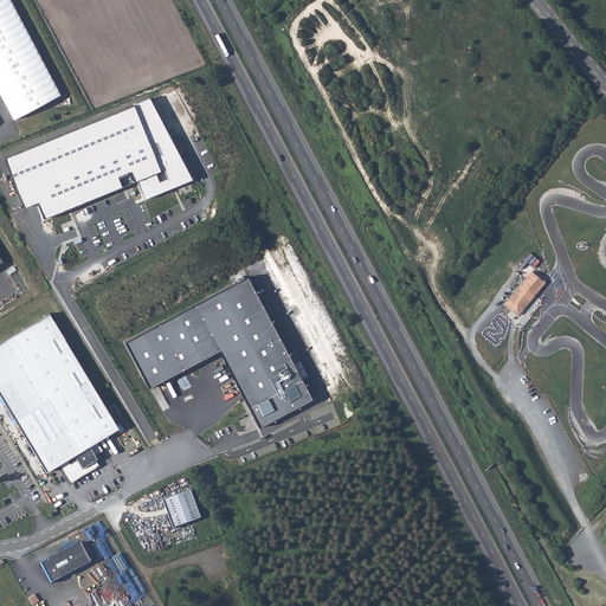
[(60,95),(10,0),(0,0),(0,91),(14,118),(60,95)]
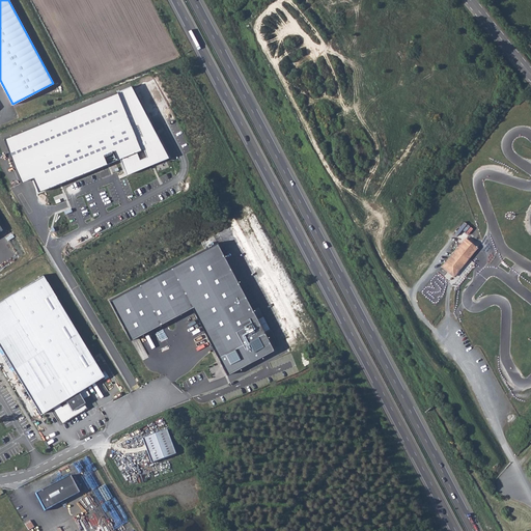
[(168,158),(132,88),(5,137),(21,180),(33,177),(38,190),(119,159),(128,177),(168,158)]
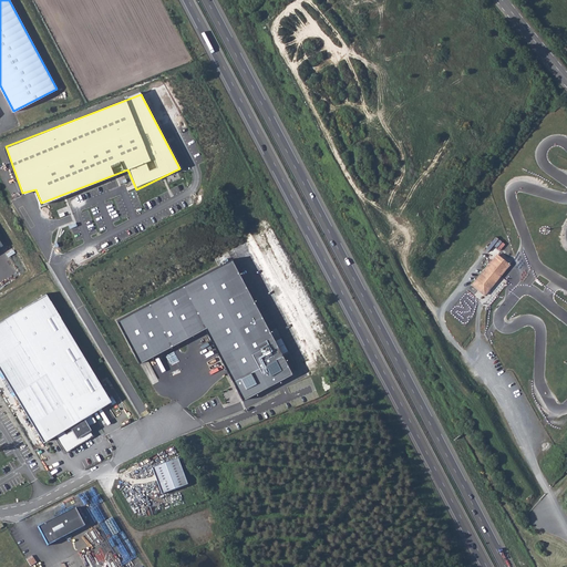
[(496,253),(472,285),(485,295),(511,263),(496,253)]
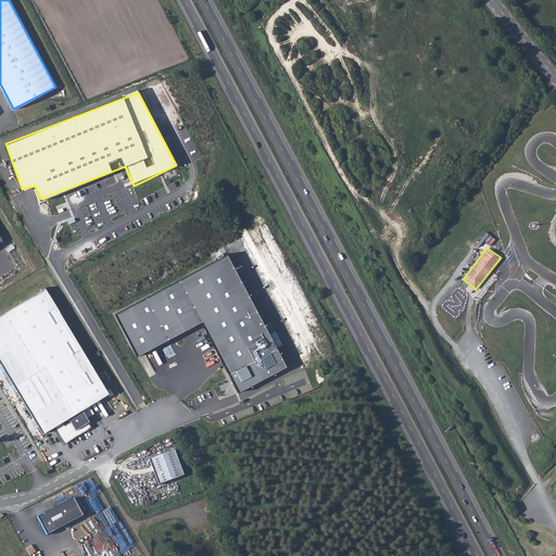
[(286,364),(228,253),(117,311),(139,351),(202,317),(239,388),(286,364)]
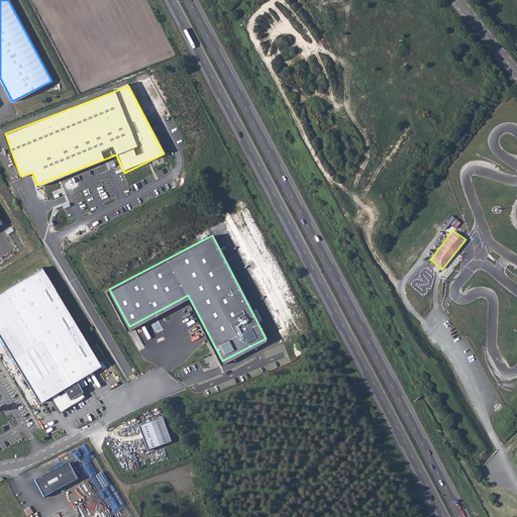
[(0,294),(0,337),(40,404),(65,389),(73,402),(85,394),(78,382),(102,367),(43,269),(0,294)]
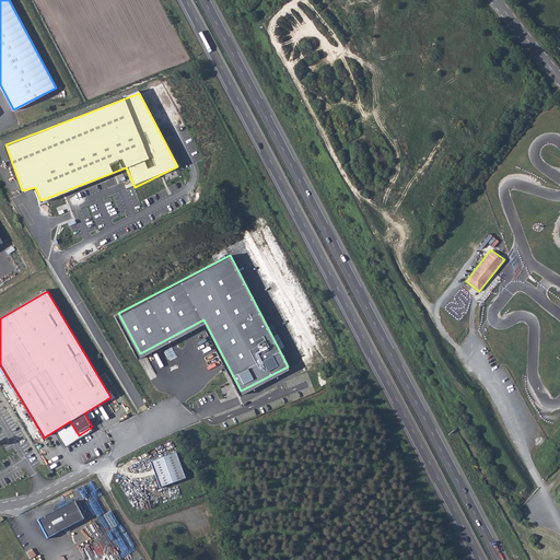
[(175,453),(150,463),(159,489),(185,479),(175,453)]
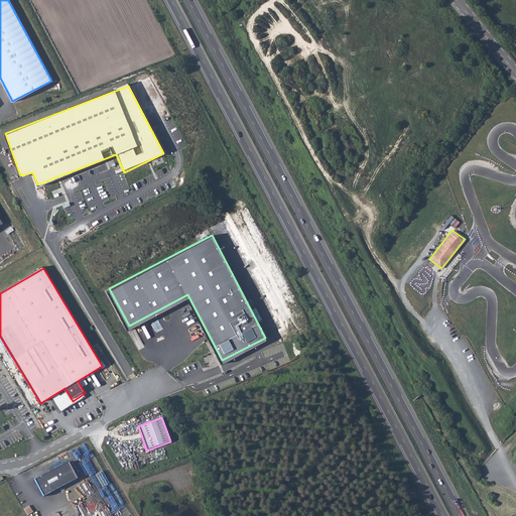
[(77,480),(68,463),(34,480),(43,497),(77,480)]
